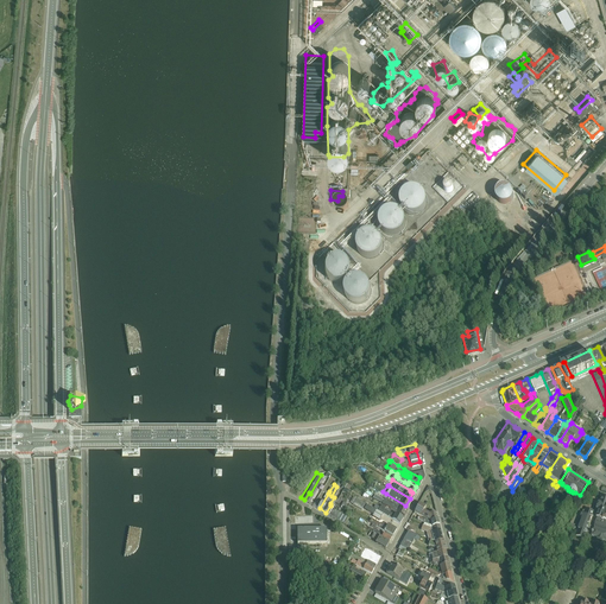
[(320,508),(328,494),(323,490),(321,495),(322,496),(321,498),(320,497),(319,500),(315,497),(314,498),(313,498),(310,503),(320,508)]
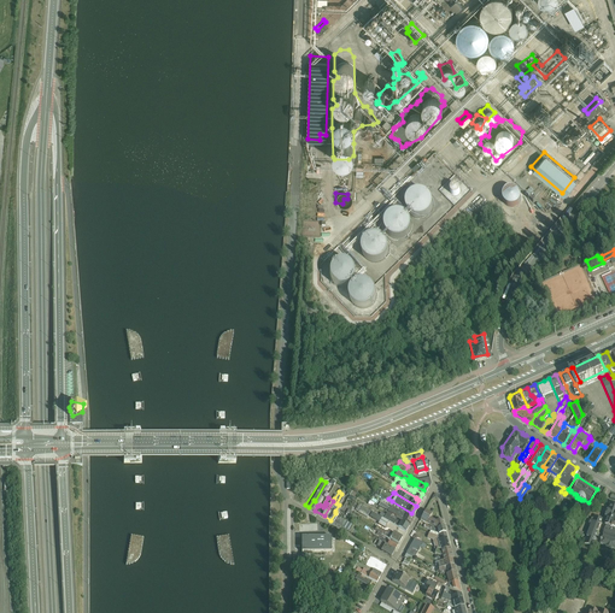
[(378,499),(376,502),(408,522),(411,516),(410,516),(388,502),(387,505),(378,499)]
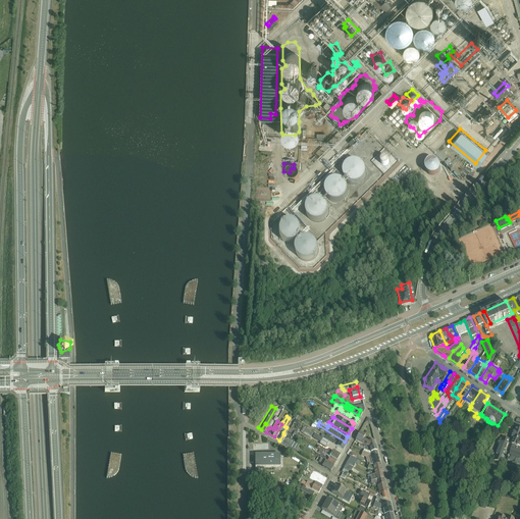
[(301,424),(298,429),(301,431),(308,435),(312,430),(301,424)]
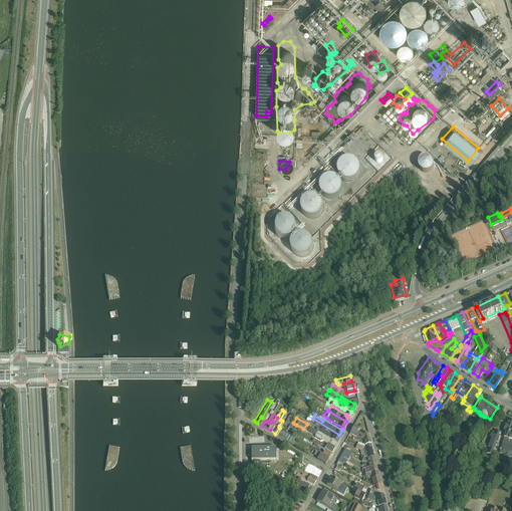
[(362,438),(367,437),(366,431),(364,431),(363,430),(362,431),(362,432),(360,432),(355,430),(357,426),(352,423),(347,431),(356,435),(362,438)]
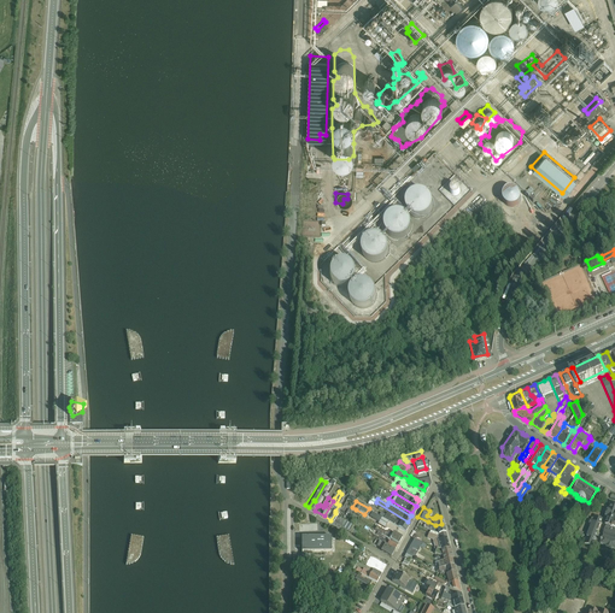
[(386,518),(381,516),(369,508),(367,513),(376,519),(375,522),(382,525),(386,518)]
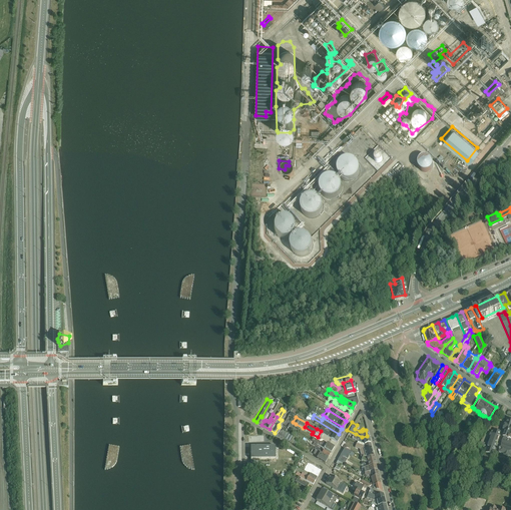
[(317,429),(321,431),(336,440),(338,435),(332,431),(331,433),(326,430),(322,428),(323,426),(324,426),(320,424),(317,429)]
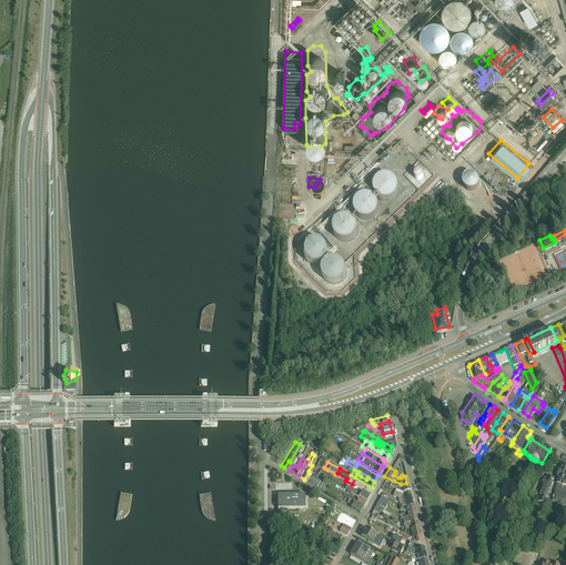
[(552,496),(551,498),(556,501),(555,502),(562,504),(563,503),(565,504),(565,472),(565,473),(564,472),(559,470),(558,475),(556,482),(556,483),(555,483),(553,491),(554,491),(553,492),(552,494),(551,496),(552,496)]
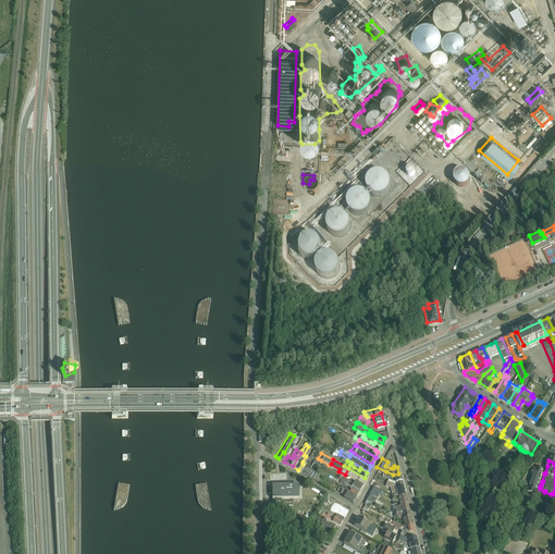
[(303,464),(298,470),(312,478),(317,472),(303,464)]
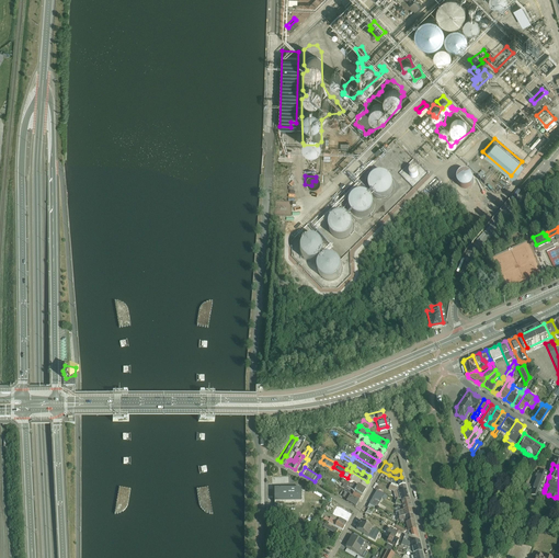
[(535,476),(524,505),(529,507),(534,494),(537,496),(542,482),(546,470),(538,467),(537,469),(536,469),(533,475),(535,476)]
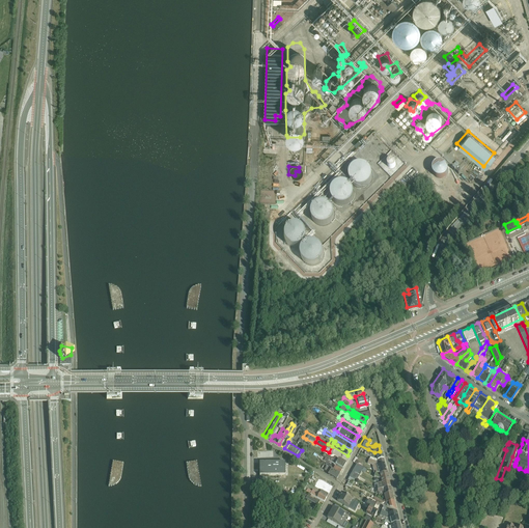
[(374,452),(368,449),(367,450),(364,448),(363,451),(368,454),(367,457),(374,460),(374,463),(383,461),(380,451),(374,452)]
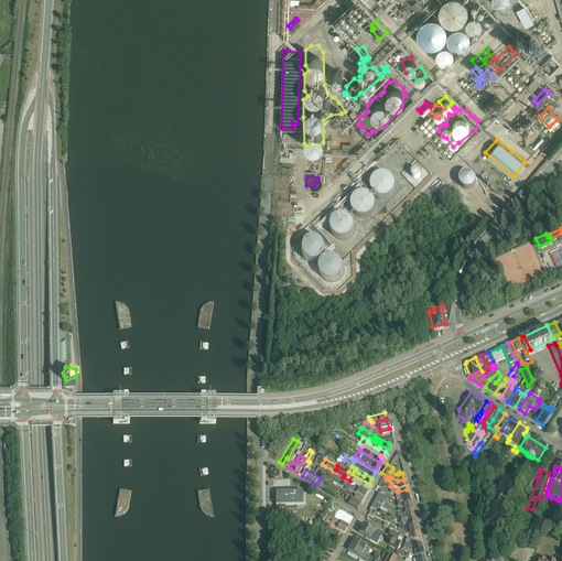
[(343,484),(347,486),(361,495),(366,489),(357,485),(357,486),(353,484),(353,485),(342,478),(341,482),(343,484)]
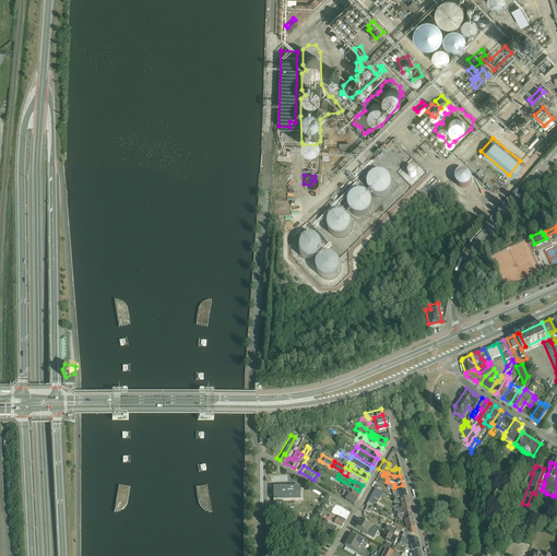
[(394,484),(387,482),(386,485),(391,487),(392,494),(396,496),(405,495),(403,485),(394,487),(394,484)]
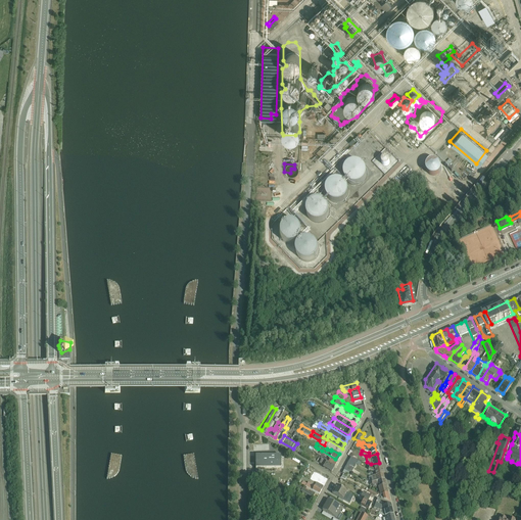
[(320,457),(332,464),(335,460),(329,456),(328,458),(322,454),(321,455),(316,452),(314,454),(320,457)]
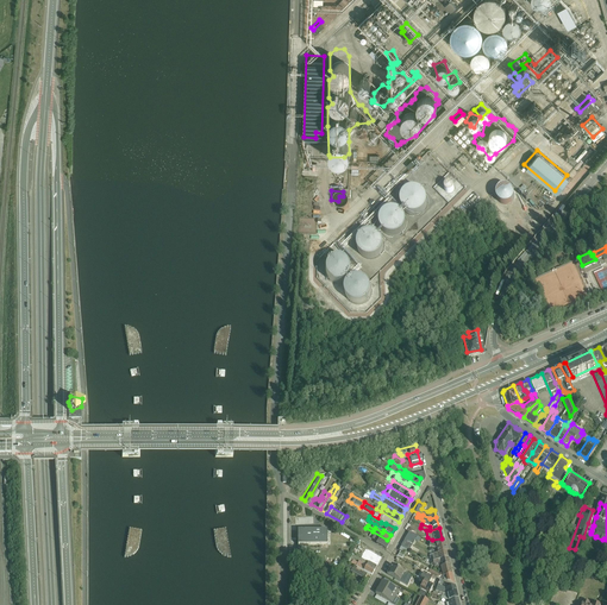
[(324,527),(318,527),(295,527),(295,546),(302,548),(304,548),(304,547),(305,546),(305,544),(304,543),(302,542),(325,542),(324,527)]
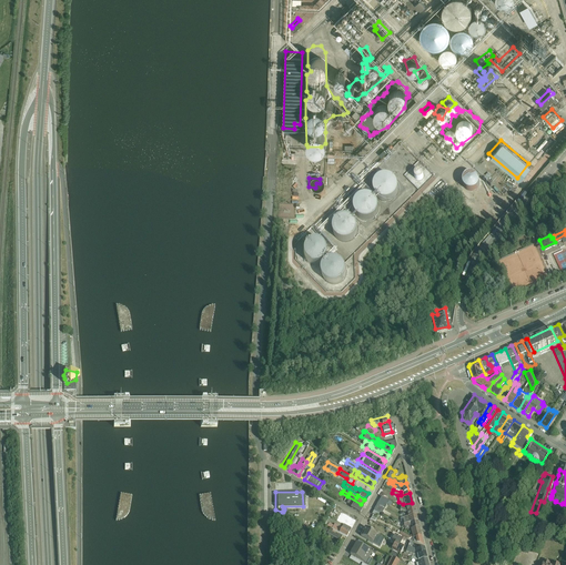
[(384,496),(378,494),(374,503),(372,506),(380,511),(382,506),(385,502),(386,501),(387,497),(384,496)]
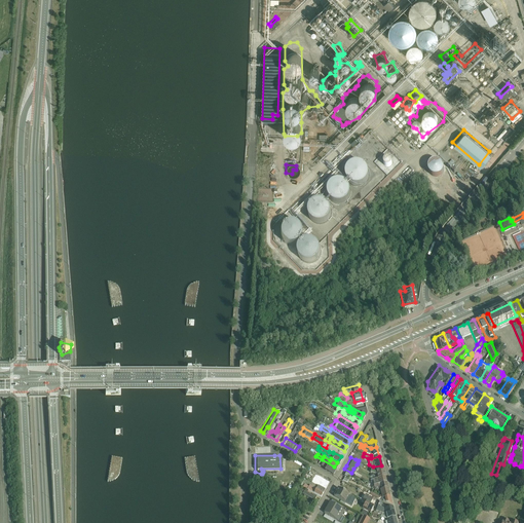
[(334,467),(322,459),(319,463),(324,465),(323,468),(331,473),(334,467)]
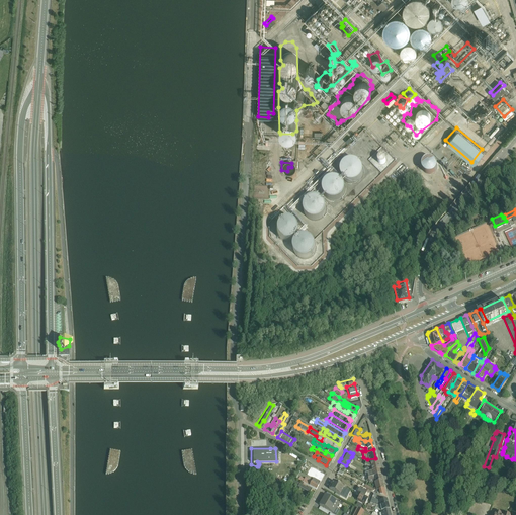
[(367,459),(363,457),(362,457),(362,458),(364,459),(363,462),(367,464),(368,464),(368,468),(377,466),(375,458),(367,459)]
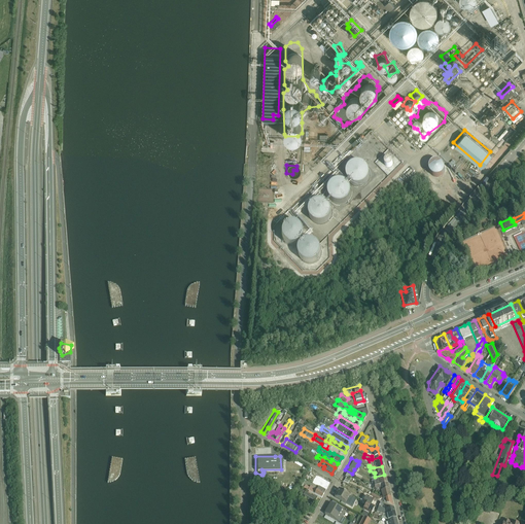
[(384,475),(375,477),(373,477),(374,481),(374,483),(385,480),(384,475)]
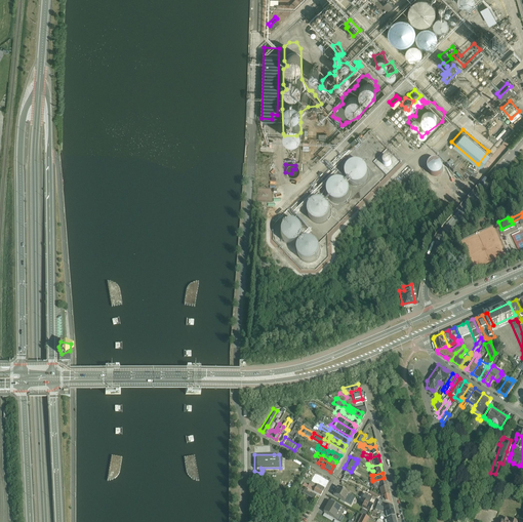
[(378,486),(385,484),(384,478),(372,481),(372,479),(368,480),(369,484),(371,484),(372,486),(376,485),(376,484),(377,483),(378,486)]
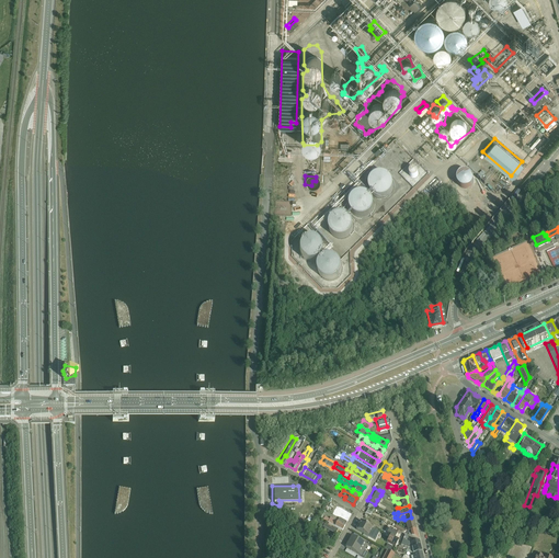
[(307,515),(301,524),(307,527),(312,519),(311,517),(312,515),(307,512),(306,514),(307,515)]
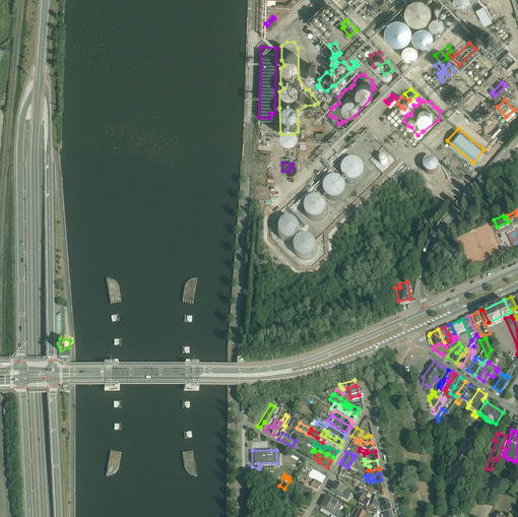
[(299,476),(298,479),(315,489),(318,485),(319,481),(313,477),(310,480),(304,476),(303,478),(299,476)]
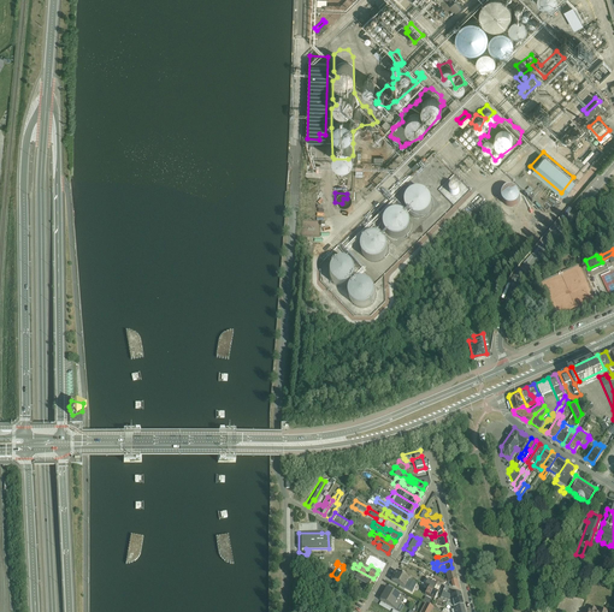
[(346,565),(343,570),(366,583),(369,577),(365,576),(364,577),(355,571),(354,572),(348,569),(349,568),(346,565)]
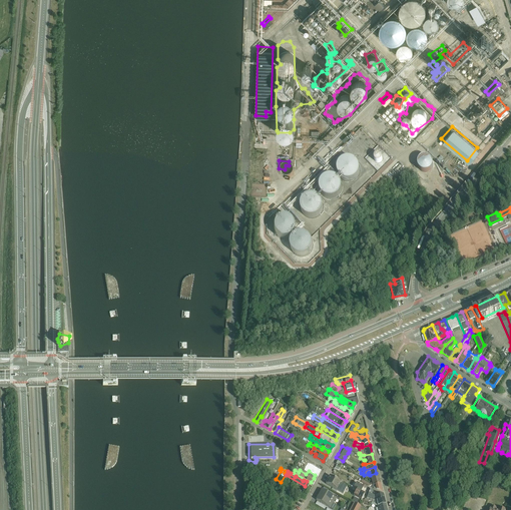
[(376,473),(370,475),(369,475),(370,481),(368,481),(358,476),(357,478),(363,482),(367,484),(371,483),(379,481),(376,473)]
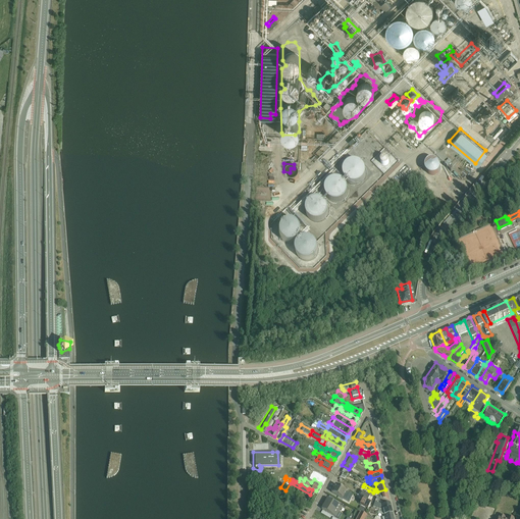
[(344,488),(333,483),(333,482),(329,489),(347,500),(351,492),(344,488)]
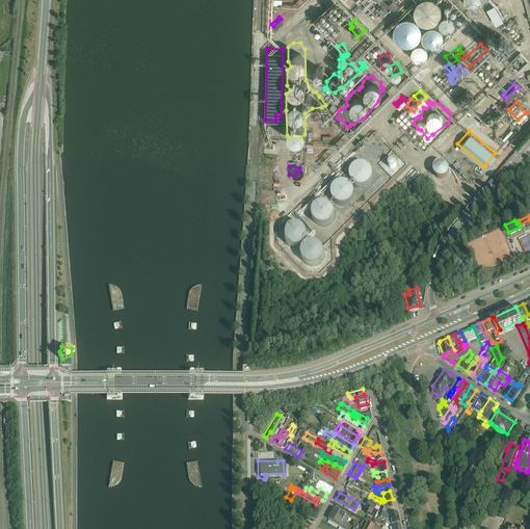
[(369,513),(375,502),(367,498),(365,502),(368,504),(368,505),(365,511),(369,513)]
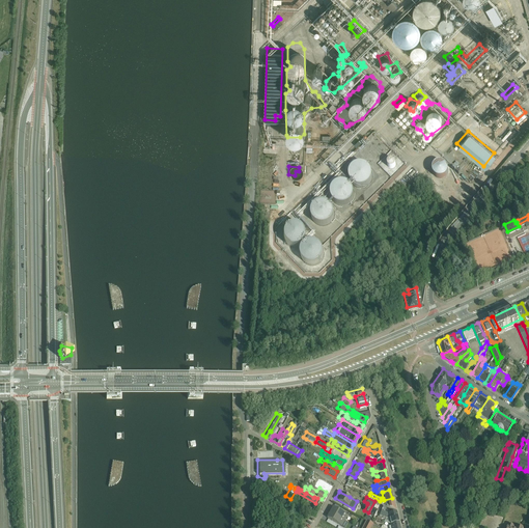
[(392,498),(384,500),(385,503),(394,508),(392,498)]
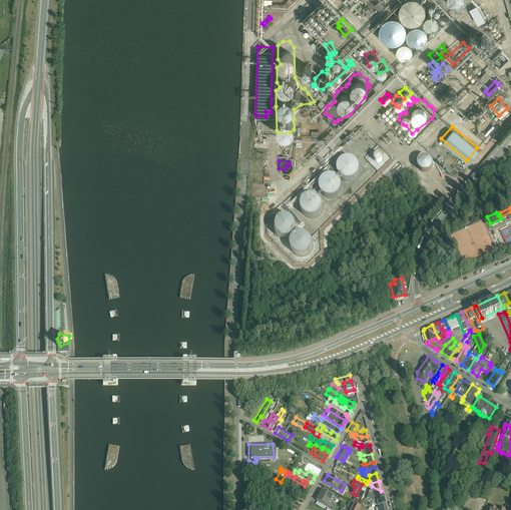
[(362,484),(356,495),(360,497),(362,492),(361,491),(362,490),(364,487),(363,487),(364,484),(362,483),(362,484)]
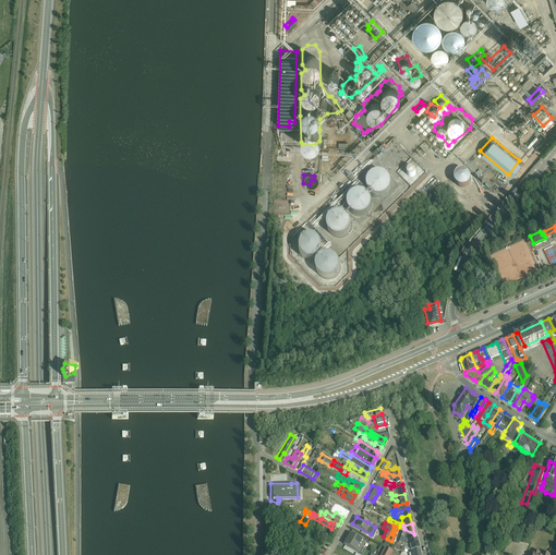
[(407,543),(415,541),(414,535),(406,538),(405,538),(400,537),(401,533),(403,533),(405,530),(400,529),(397,539),(407,543)]
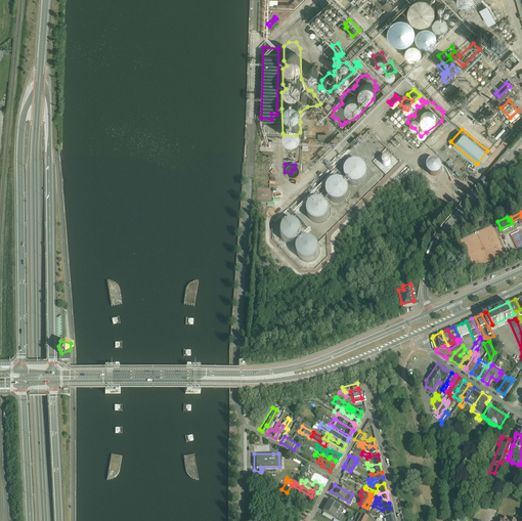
[(323,503),(339,512),(342,507),(327,497),(323,503)]
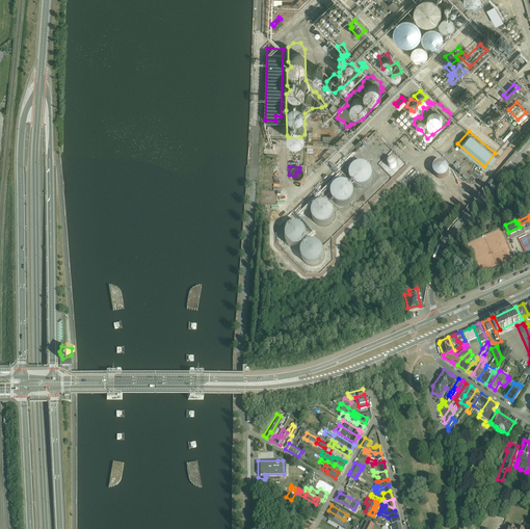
[(344,520),(328,510),(325,516),(341,525),(344,520)]
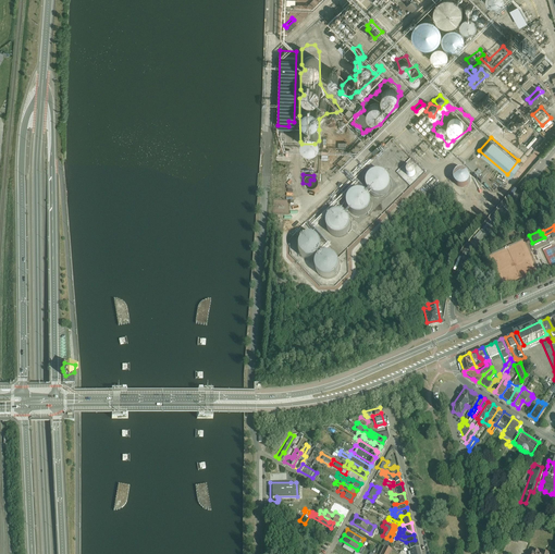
[(395,540),(395,542),(397,543),(398,541),(402,543),(401,544),(408,548),(417,545),(415,540),(406,542),(396,538),(395,540)]
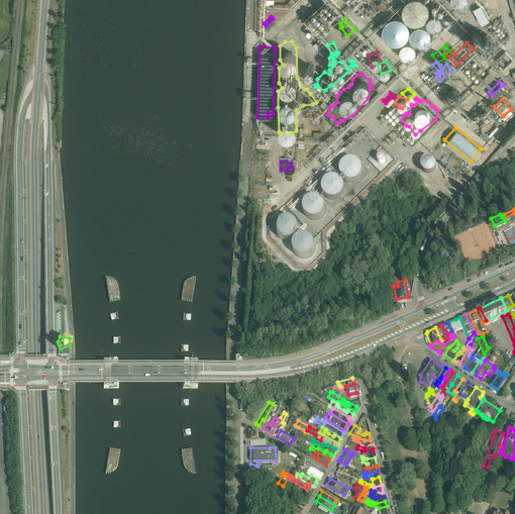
[(354,504),(349,513),(350,513),(358,513),(362,508),(359,507),(354,504)]
